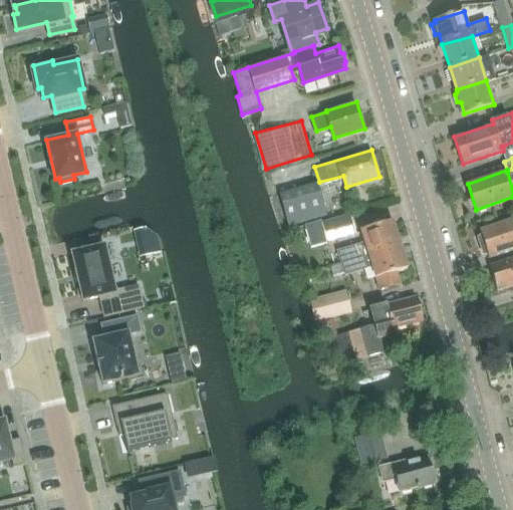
[(289,224),(327,214),(318,183),(280,194),(289,224)]
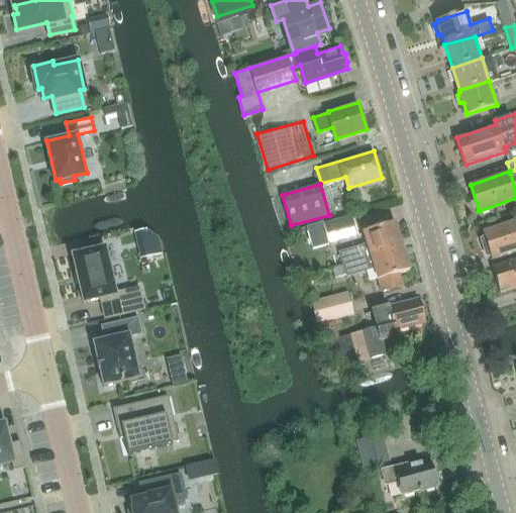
[(352,214),(324,223),(330,241),(357,233),(352,214)]
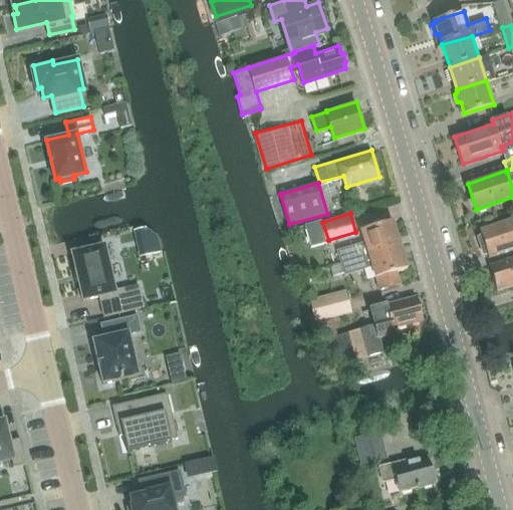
[(481,229),(482,233),(479,236),(481,245),(486,245),(489,256),(512,248),(512,219),(481,229)]
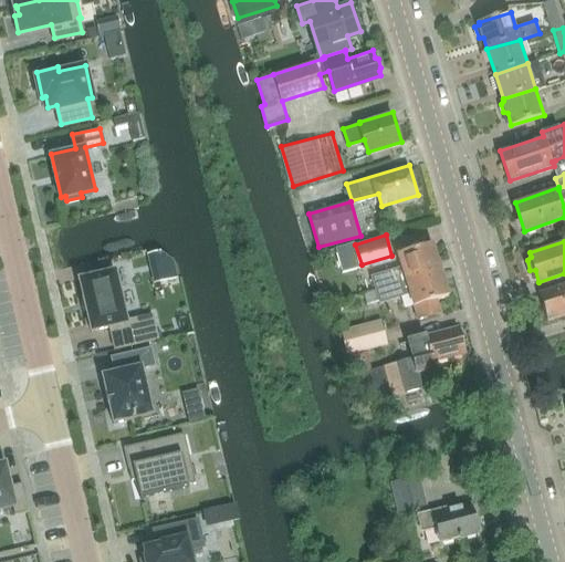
[(376,288),(441,268),(433,242),(398,252),(403,266),(373,274),(376,288)]
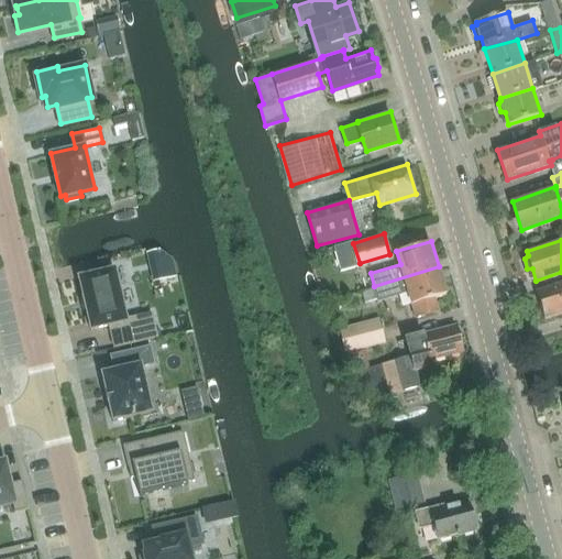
[(114,266),(80,275),(91,326),(110,322),(114,343),(157,333),(152,310),(127,316),(114,266)]
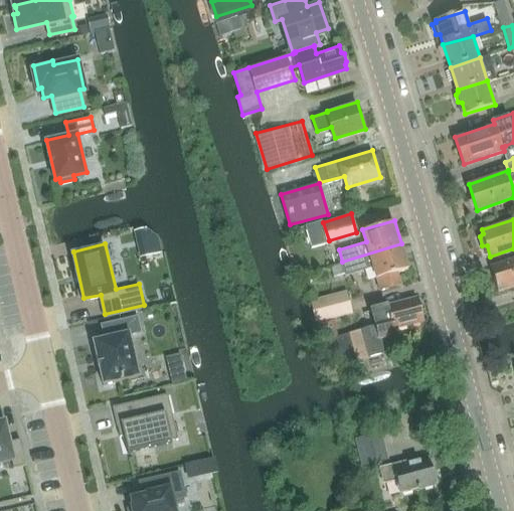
[(408,267),(401,243),(342,262),(346,273),(373,265),(376,277),(377,277),(380,288),(401,282),(397,271),(408,267)]
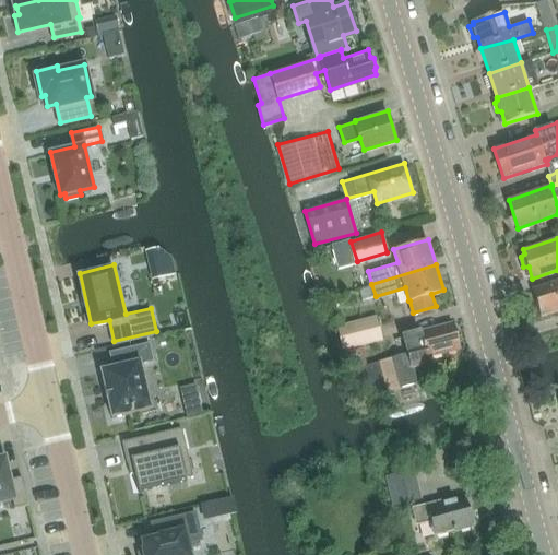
[(557,279),(533,287),(543,316),(557,309),(557,279)]
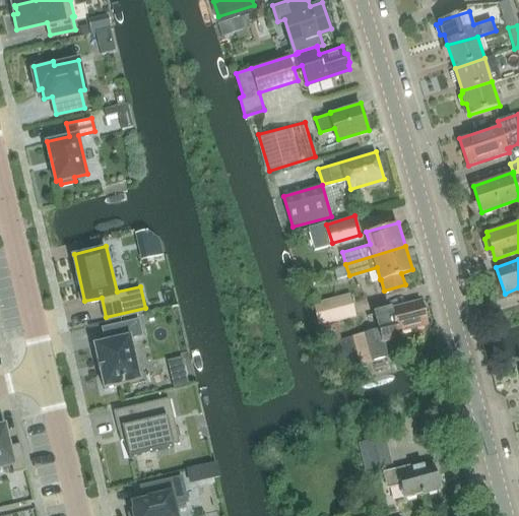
[(351,289),(313,300),(319,324),(358,314),(351,289)]
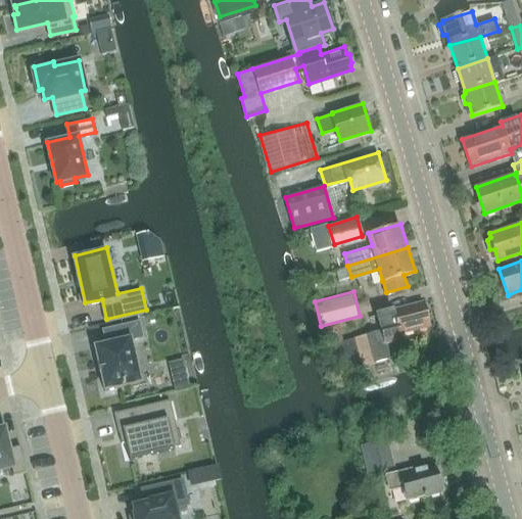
[(363,320),(327,330),(338,371),(390,357),(386,341),(401,337),(400,332),(430,324),(424,300),(377,313),(382,328),(366,333),(363,320)]
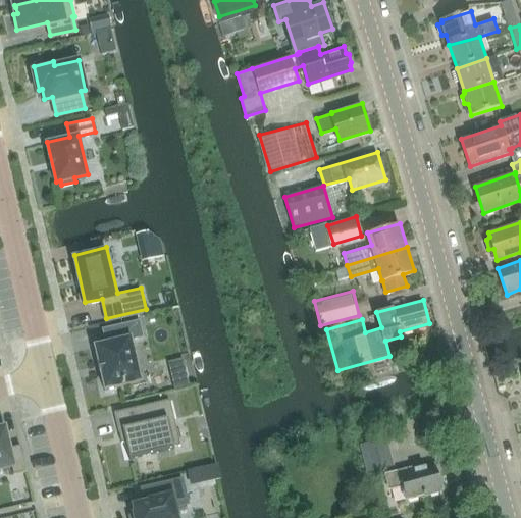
[(140,319),(104,327),(107,342),(95,344),(105,387),(141,379),(131,338),(143,334),(140,319)]
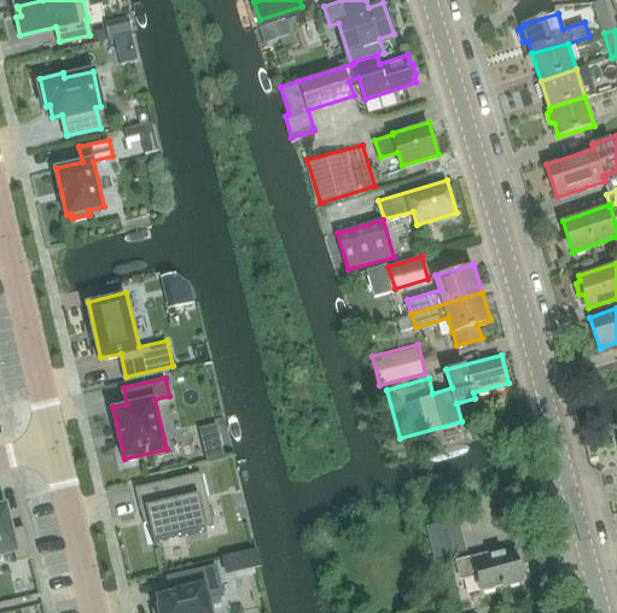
[(201,410),(204,438),(225,436),(221,407),(201,410)]
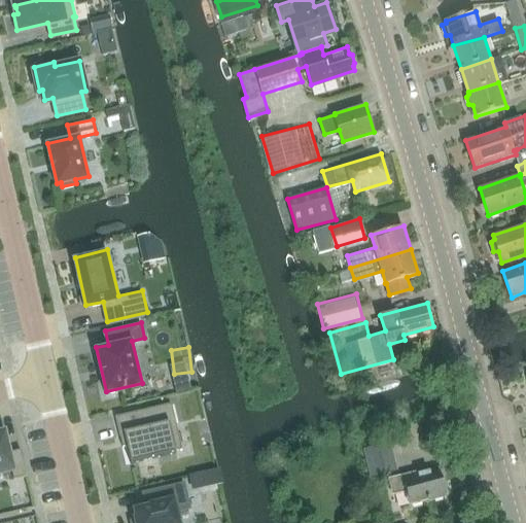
[(170,421),(176,420),(172,402),(116,415),(120,433),(125,432),(127,443),(123,444),(124,445),(127,444),(131,461),(176,450),(176,449),(170,421)]
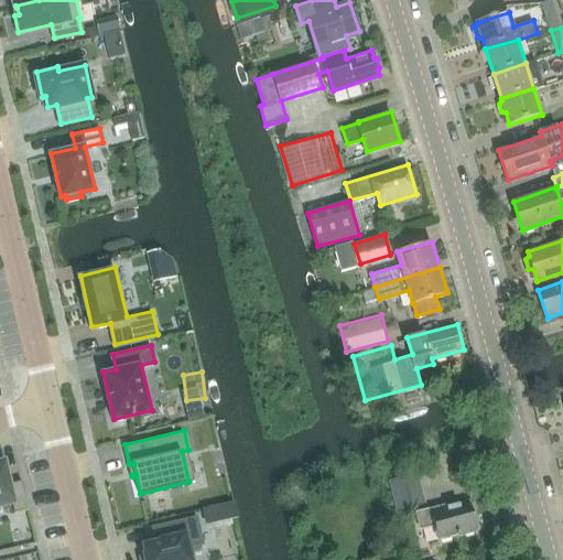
[(0,463),(0,503),(13,501),(15,510),(30,507),(23,478),(10,482),(6,462),(0,463)]
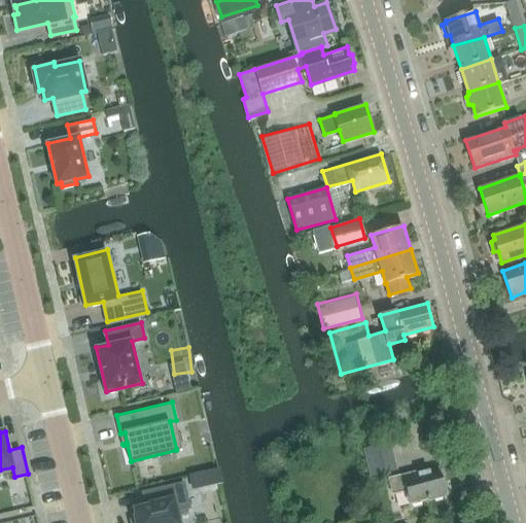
[(393,469),(386,442),(363,448),(371,476),(393,469)]
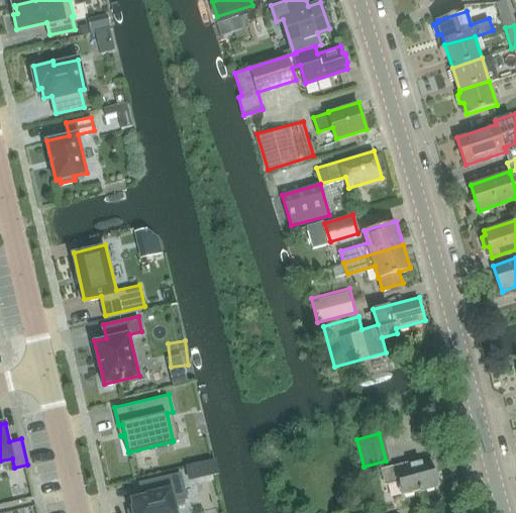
[(401,494),(436,485),(429,458),(412,464),(411,460),(394,465),(394,466),(383,469),(386,482),(398,480),(401,494)]
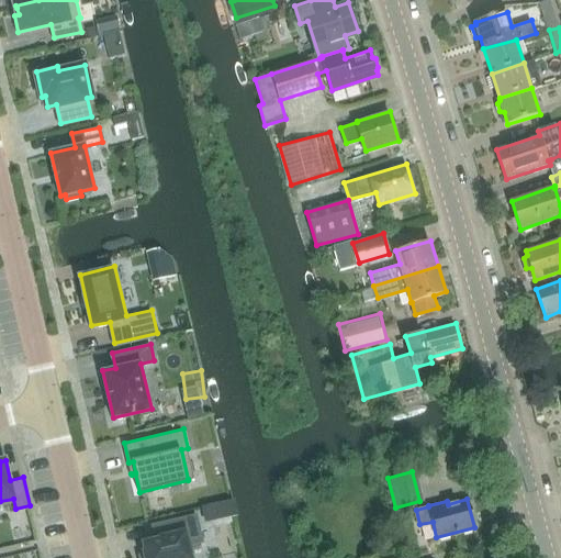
[(139,554),(141,557),(191,557),(188,543),(202,539),(195,514),(153,524),(156,538),(142,542),(145,553),(139,554)]
